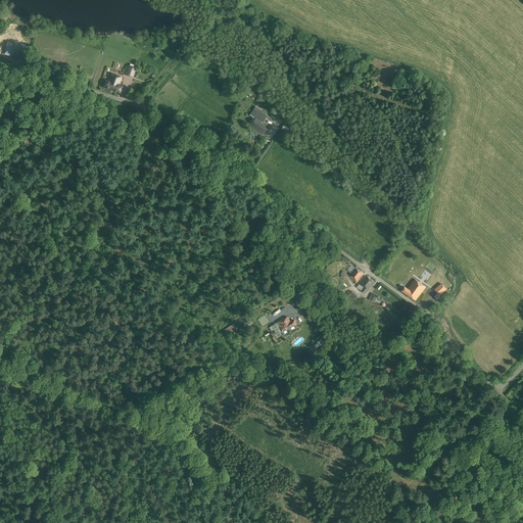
[(12,49),(6,47),(4,54),(11,56),(13,57),(15,53),(17,46),(14,44),(12,49)]
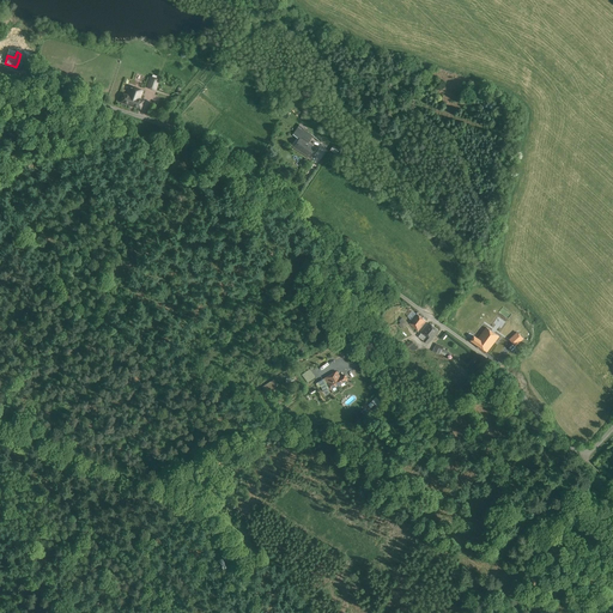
[(155,90),(159,80),(151,78),(147,87),(155,90)]
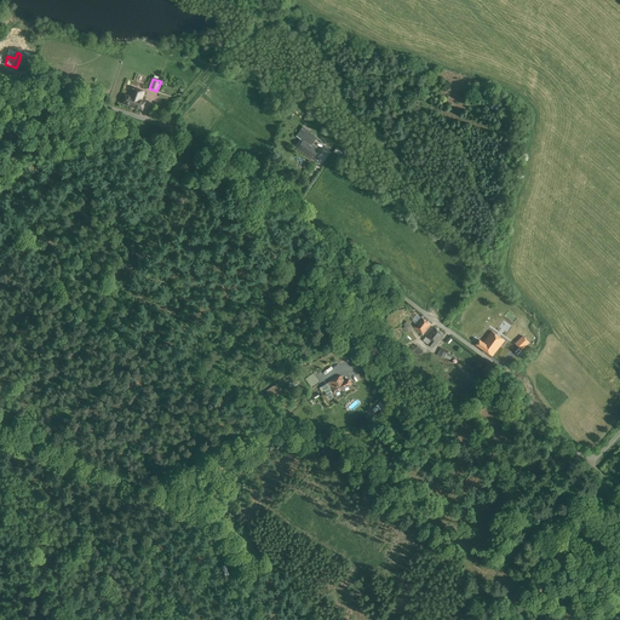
[(138,90),(131,89),(128,97),(141,101),(144,92),(138,90)]
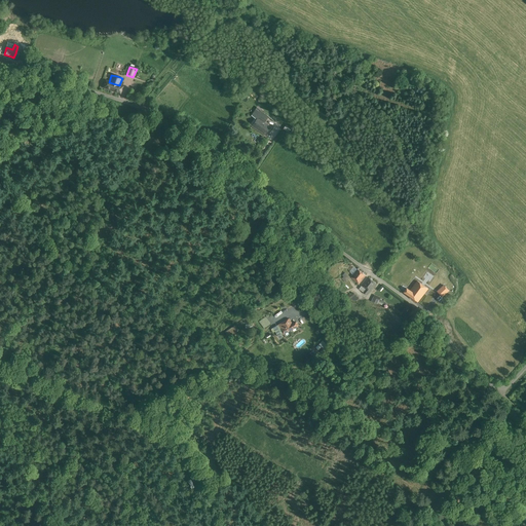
[(109,82),(106,81),(104,87),(120,94),(122,87),(119,85),(109,82)]
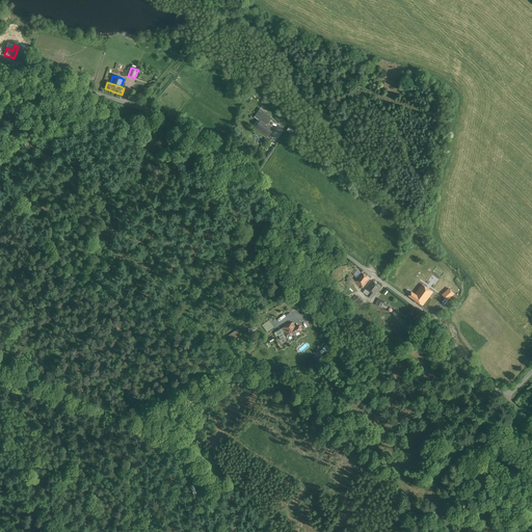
[(271,118),(260,110),(255,117),(258,121),(261,123),(262,121),(267,124),(271,118)]
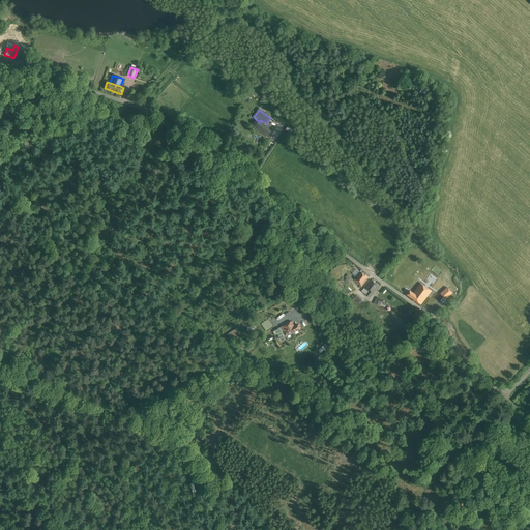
[(266,123),(261,120),(260,122),(255,128),(269,138),(273,130),(271,128),(272,127),(266,123)]
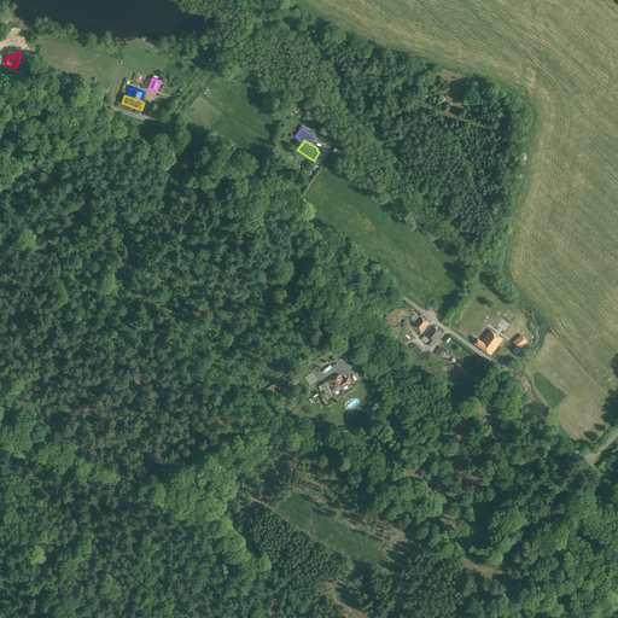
[(430,324),(420,316),(412,327),(421,334),(430,324)]
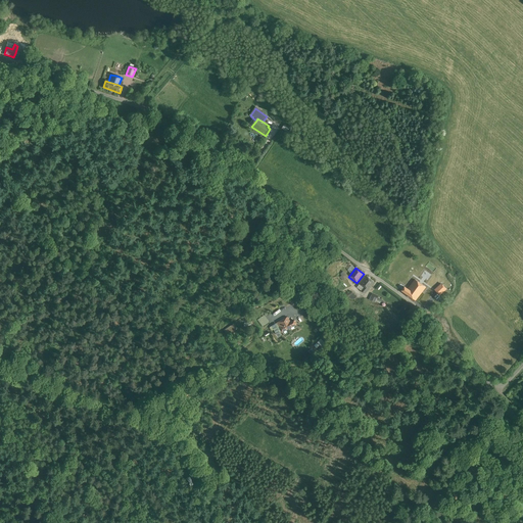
[(374,283),(366,276),(360,285),(363,288),(367,291),(374,283)]
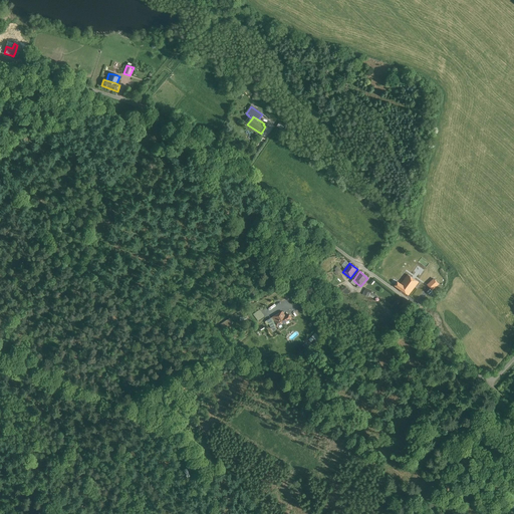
[(408,275),(401,284),(407,289),(412,283),(416,286),(419,283),(419,282),(415,280),(408,275)]
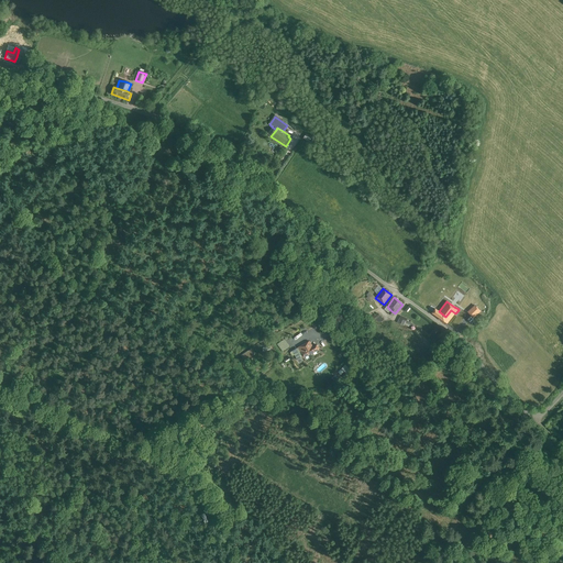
[(476,306),(468,312),(474,318),(481,311),(476,306)]
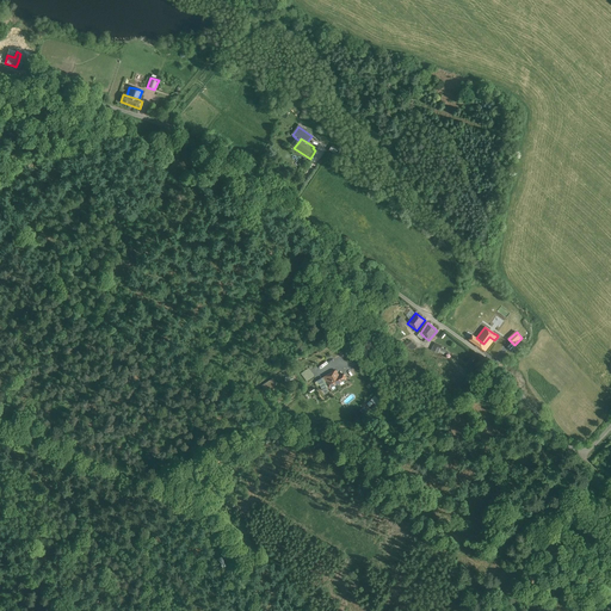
[(489,337),(483,344),(476,338),(473,335),(469,340),(485,352),(494,340),(489,337)]
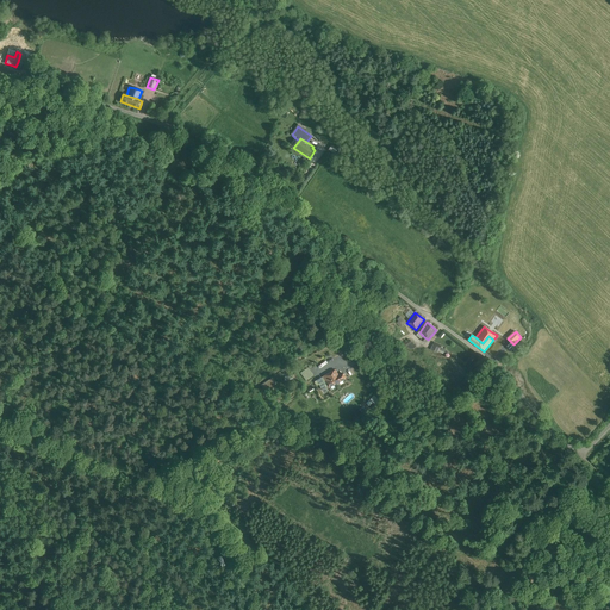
[(441,346),(434,342),(430,350),(443,355),(446,350),(441,348),(441,346)]
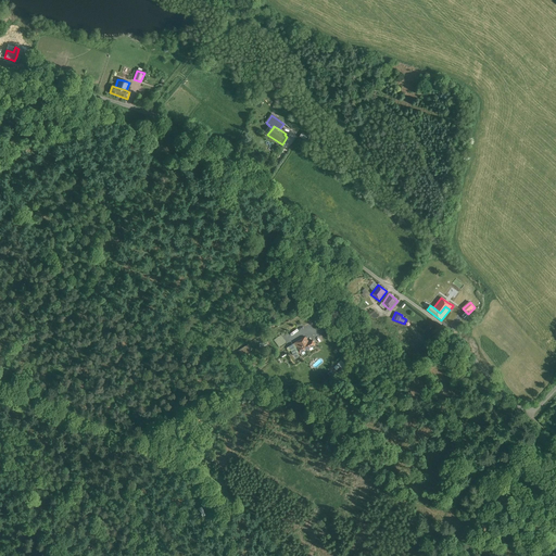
[(281,336),(274,340),(278,348),(286,343),(281,336)]
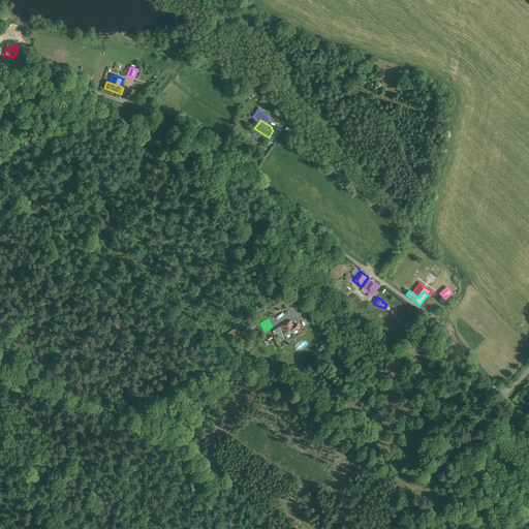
[(293,327),(290,321),(280,328),(285,337),(300,329),(298,324),(293,327)]
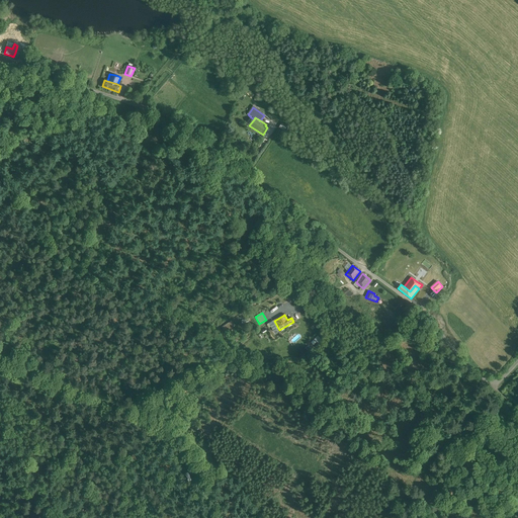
[(223,327),(225,329),(227,327),(229,330),(235,326),(231,321),(223,327)]
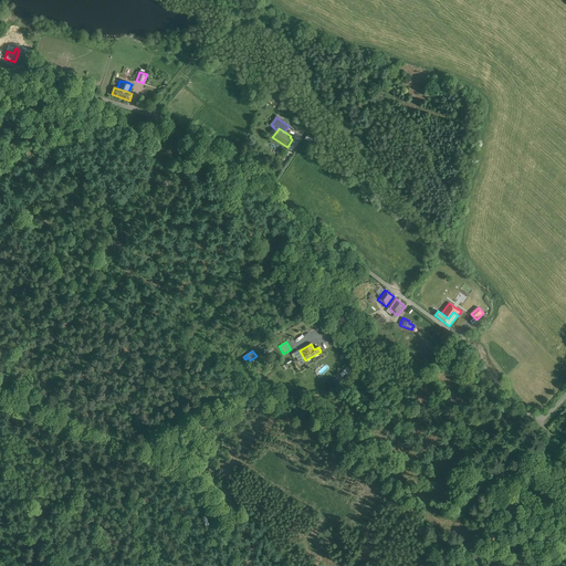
[(281,367),(273,370),(276,377),(284,373),(281,367)]
